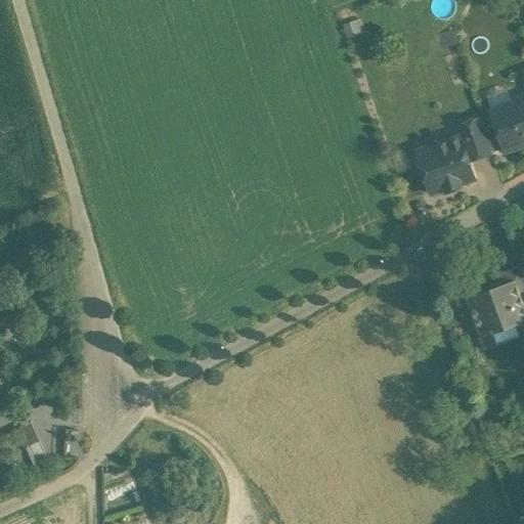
[(347,39),(365,32),(360,18),(342,25),(347,39)]
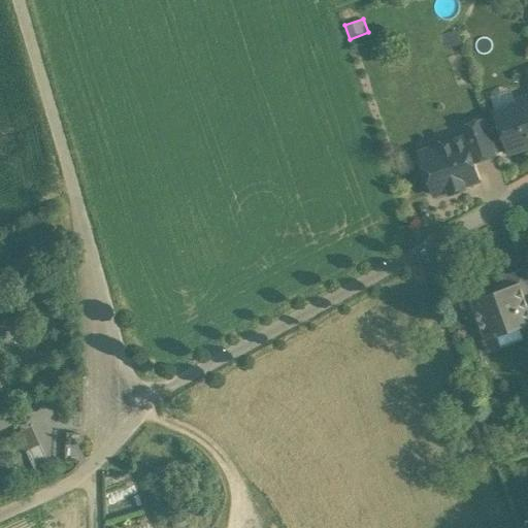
[(527,97),(507,104),(509,108),(496,112),(509,152),(527,144),(527,97)]
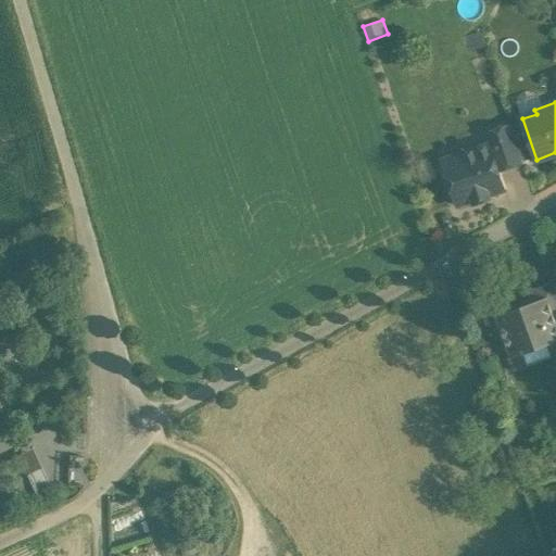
[(510,125),(483,134),(488,144),(489,144),(497,171),(523,162),(510,125)]
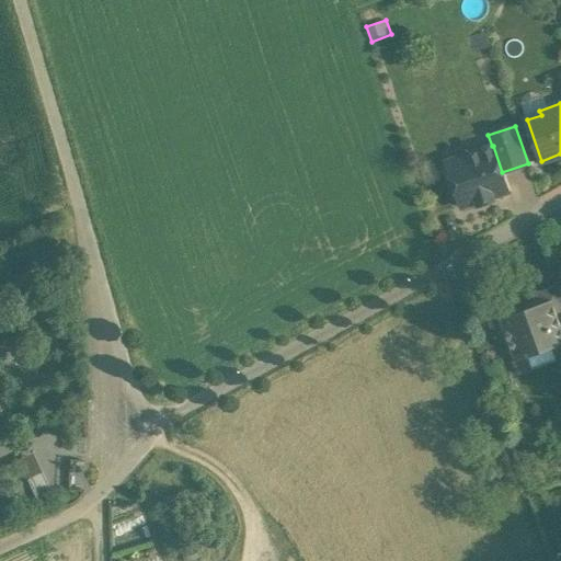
[(492,146),(469,153),(464,163),(448,169),(460,206),(476,202),(477,205),(494,199),(493,195),(508,190),(502,172),(493,146),(492,146)]
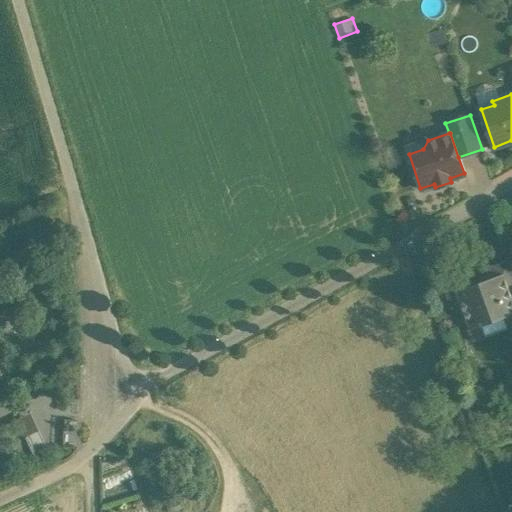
[(511,264),(510,258),(488,266),(491,272),(492,277),(502,274),(507,285),(511,283),(511,264)]
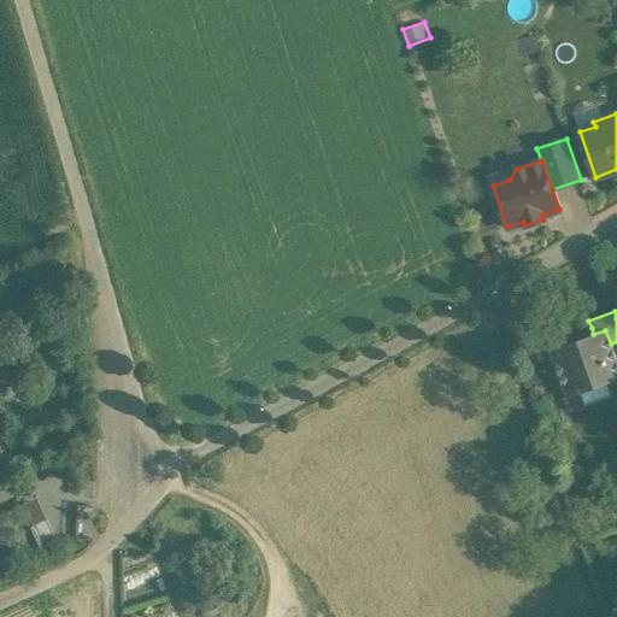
[(552,319),(528,328),(544,371),(556,368),(550,350),(562,346),(559,340),(552,319)]
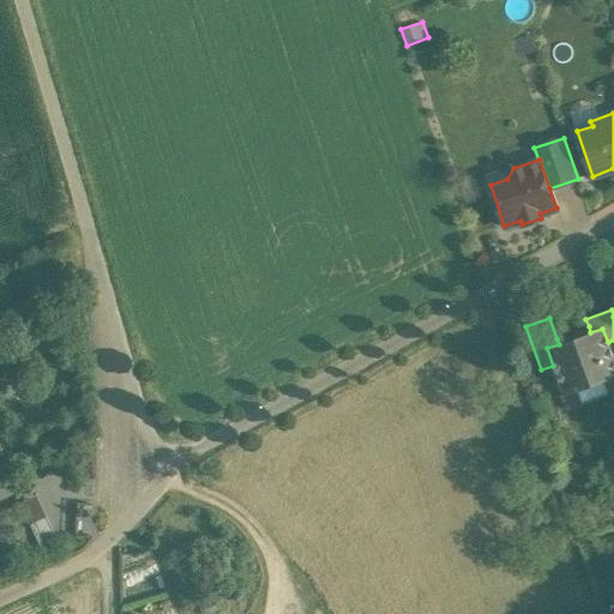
[(589,326),(557,338),(559,344),(547,348),(553,366),(564,395),(606,379),(613,375),(613,359),(608,342),(602,329),(590,332),(589,326)]
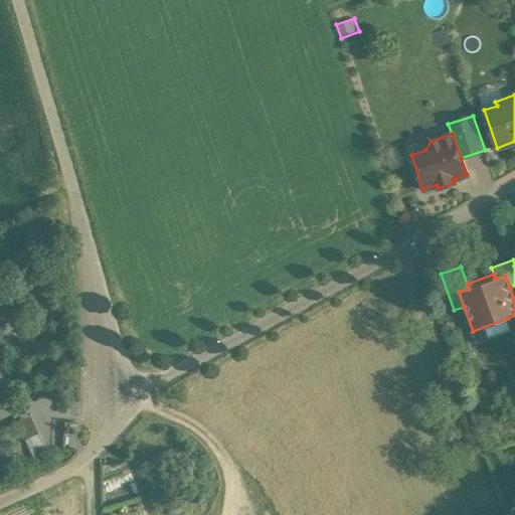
[(30,415),(3,428),(19,461),(26,458),(28,464),(39,459),(36,453),(45,448),(30,415)]
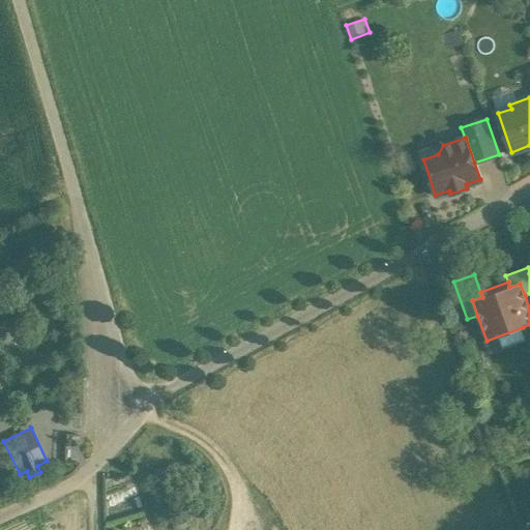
[(183,517),(171,521),(173,529),(177,529),(186,528),(183,517)]
